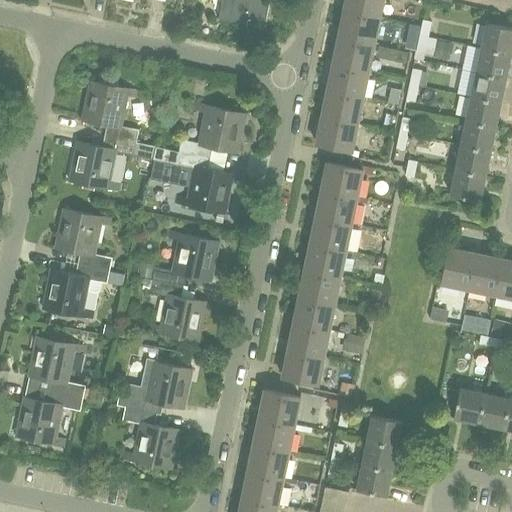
[(222,0),(219,18),(264,28),(269,4),(262,2),(262,0),(222,0)]
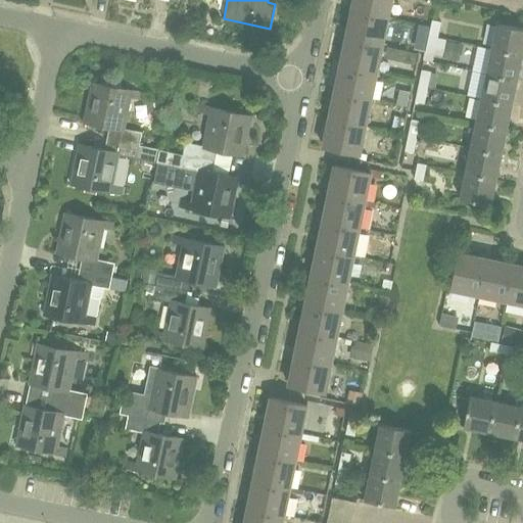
[(388,17),(391,0),(352,0),(351,9),(388,17)]
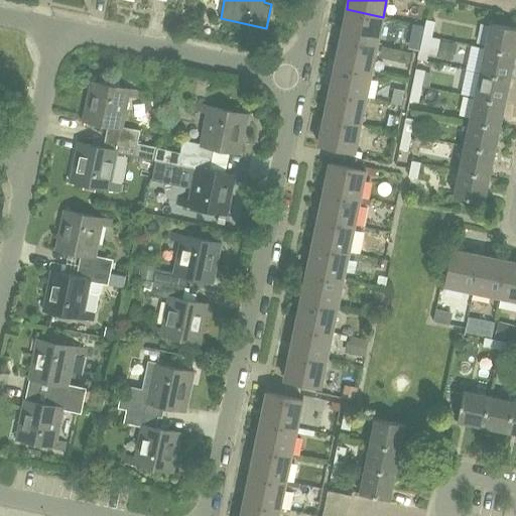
[(377,43),(383,17),(347,9),(341,36),(377,43)]
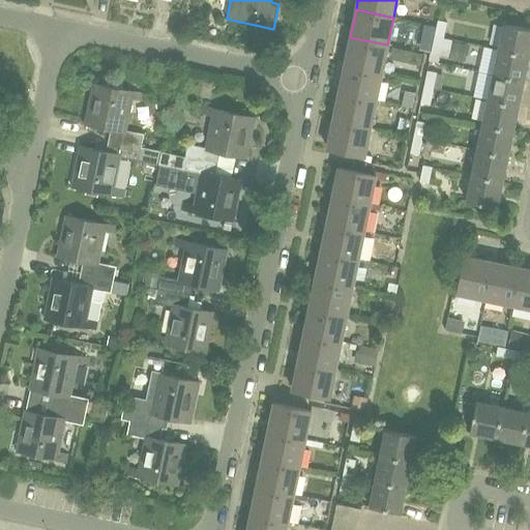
[(435,36),(444,38),(447,23),(438,21),(435,36)]
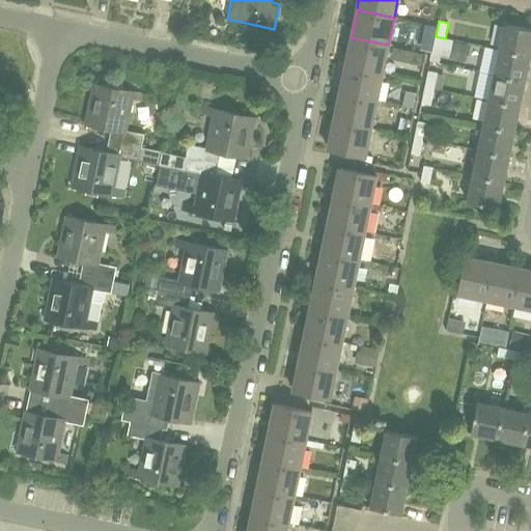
[(499,50),(530,56),(530,51),(530,29),(504,24),(499,50)]
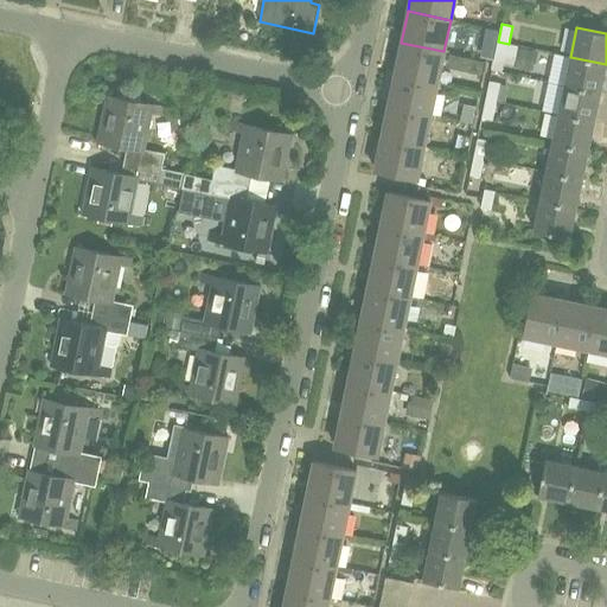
[(504,63),(509,44),(498,42),(494,61),(504,63)]
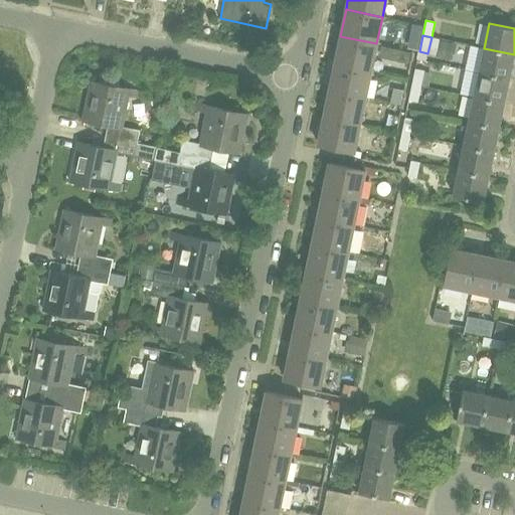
[(371,70),(376,43),(340,36),(335,63),(371,70)]
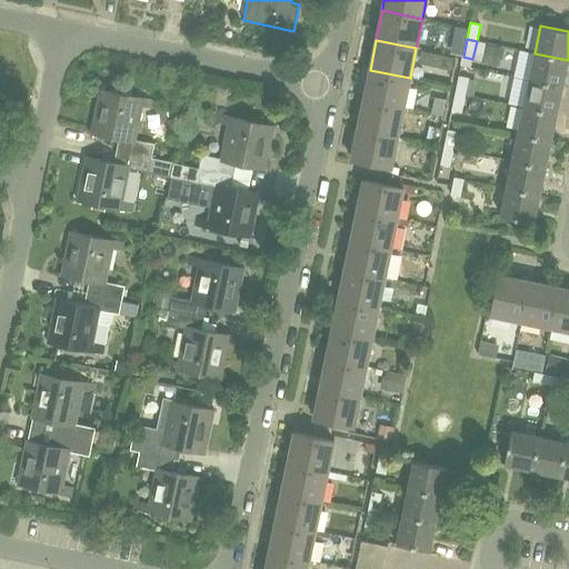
[(482,57),(481,61),(481,62),(482,62),(499,67),(503,48),(486,43),(482,57)]
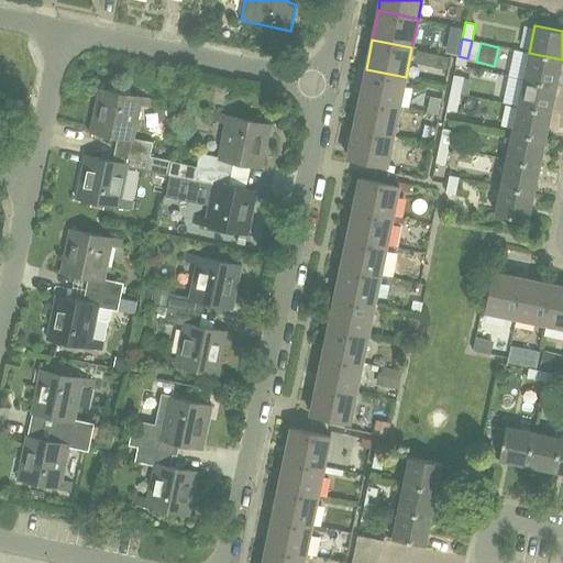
[(433,52),(431,66),(448,69),(451,56),(433,52)]
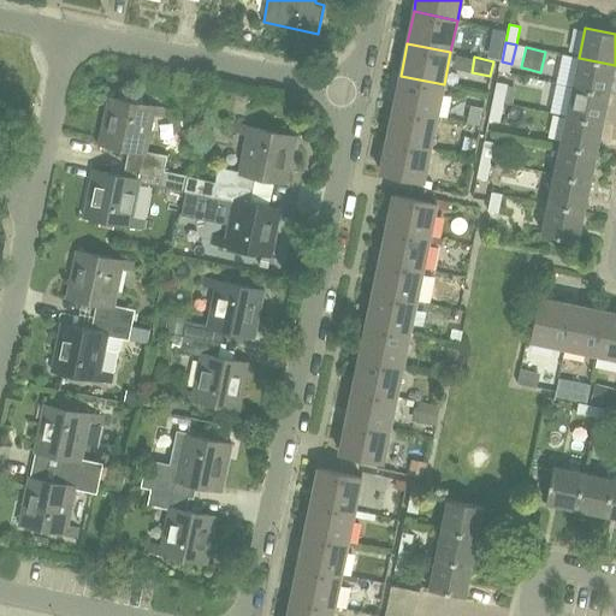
[(609,94),(615,65),(579,58),(573,87),(609,94)]
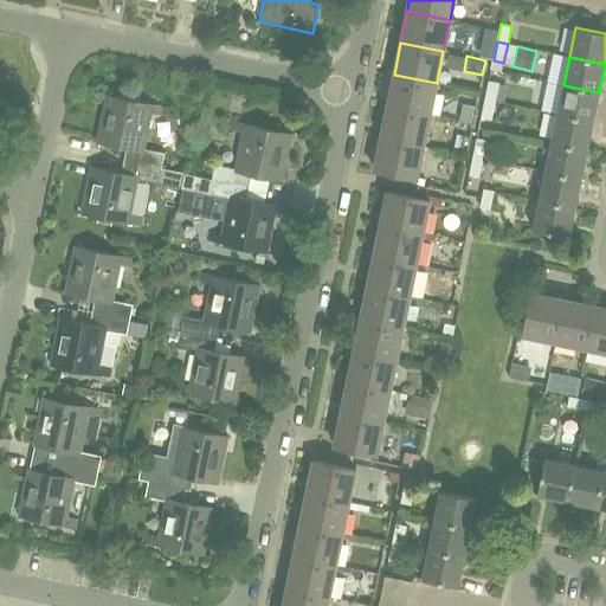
[(430,115),(437,83),(394,75),(387,105),(430,115)]
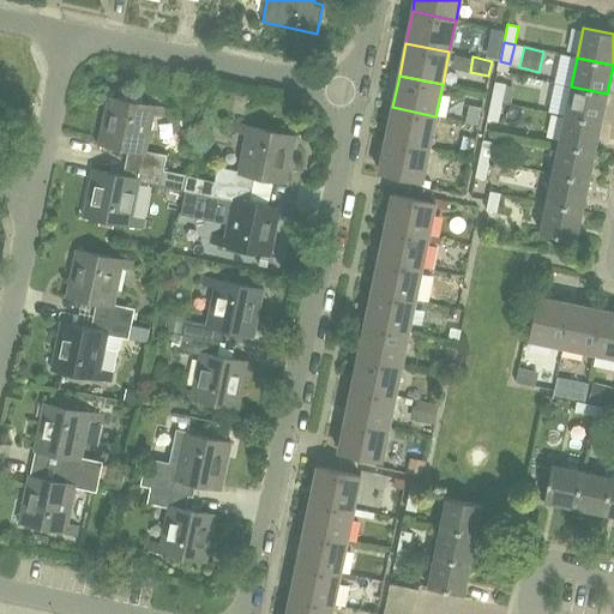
[(511,85),(505,84),(495,83),(492,101),(503,103),(507,104),(511,85)]
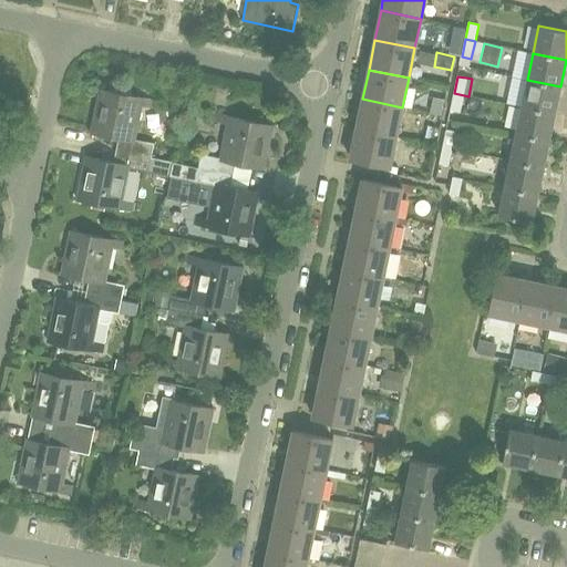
[(555,114),(560,86),(527,80),(522,107),(555,114)]
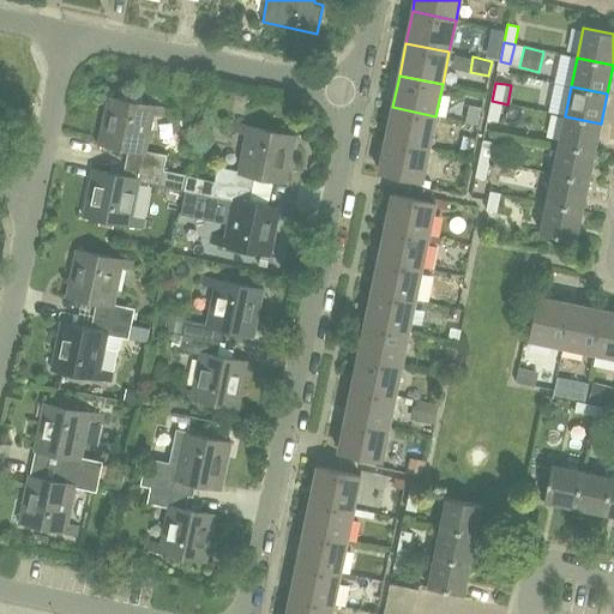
[(127,163),(164,170),(167,156),(144,151),(151,115),(167,118),(168,109),(108,97),(98,144),(130,150),(127,163)]
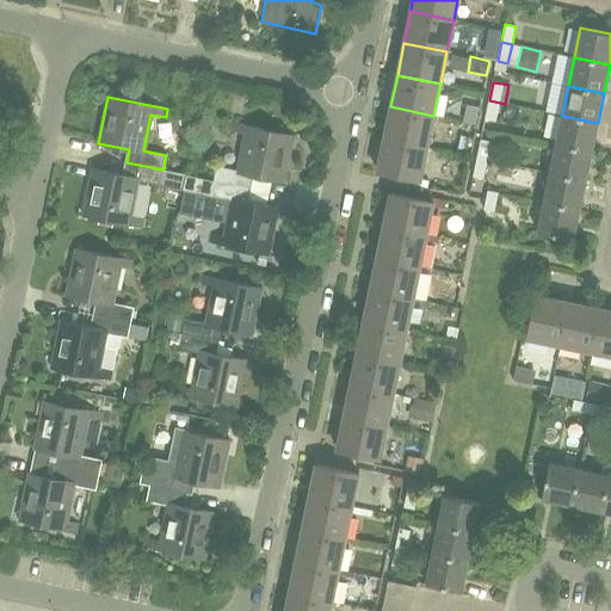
[(495,122),(500,103),(489,100),(486,119),(495,122)]
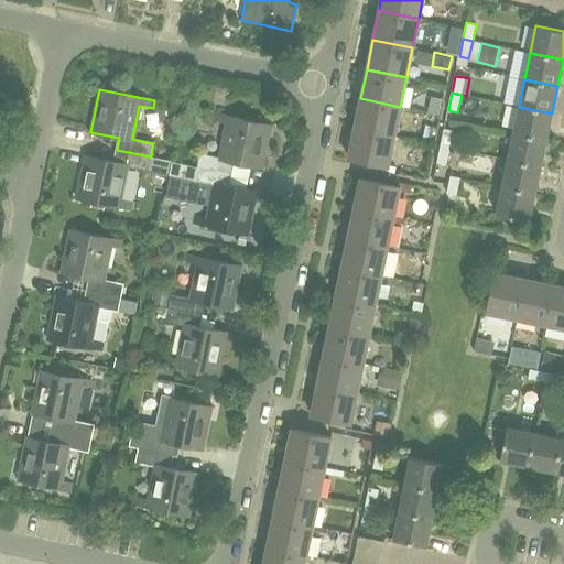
[(394,136),(400,107),(360,98),(355,128),(394,136)]
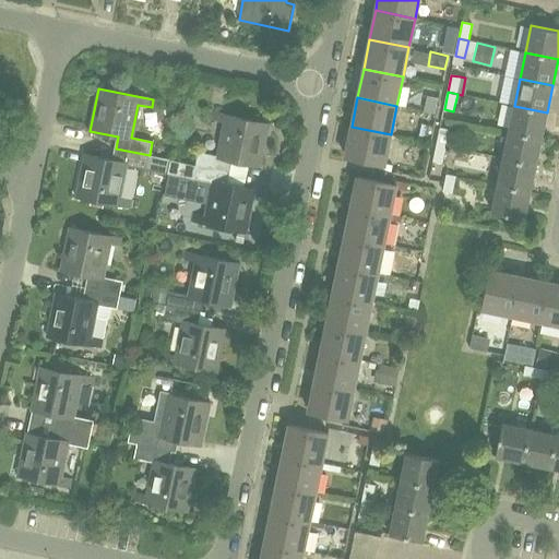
[(428,97),(425,111),(436,114),(437,107),(439,99),(428,97)]
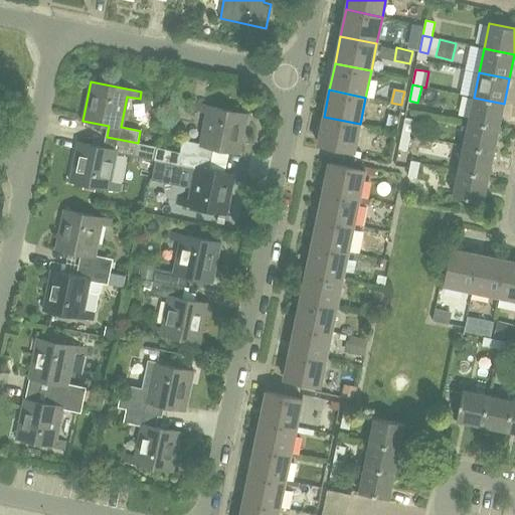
[(499,128),(504,104),(474,98),(469,122),(499,128)]
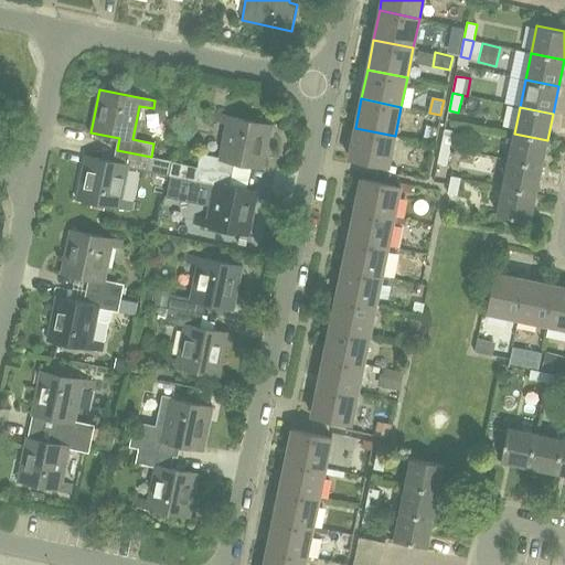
[(198,167),(231,174),(234,162),(263,169),(272,126),(216,114),(214,121),(228,124),(221,158),(200,153),(198,167)]
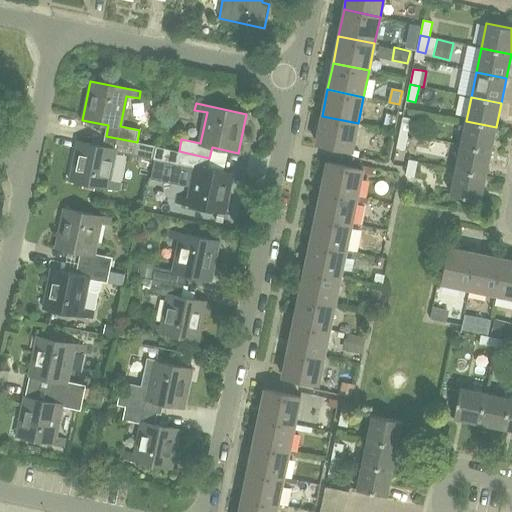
[(393,119),(394,115),(387,113),(386,117),(385,124),(392,125),(393,119)]
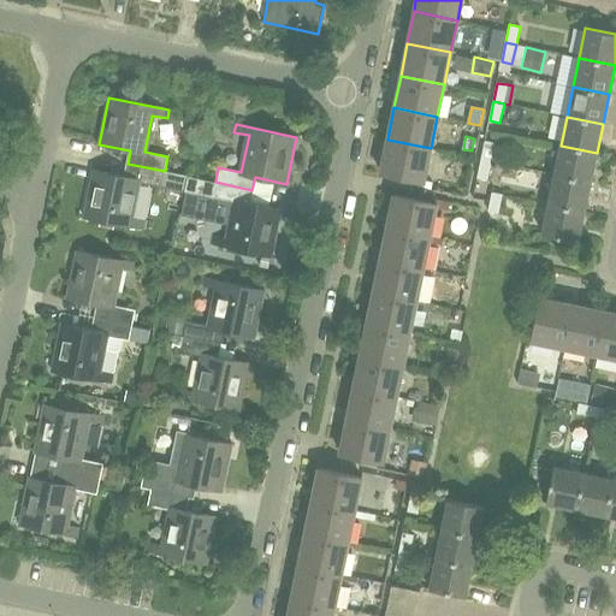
[(424,182),(431,148),(388,140),(380,172),(424,182)]
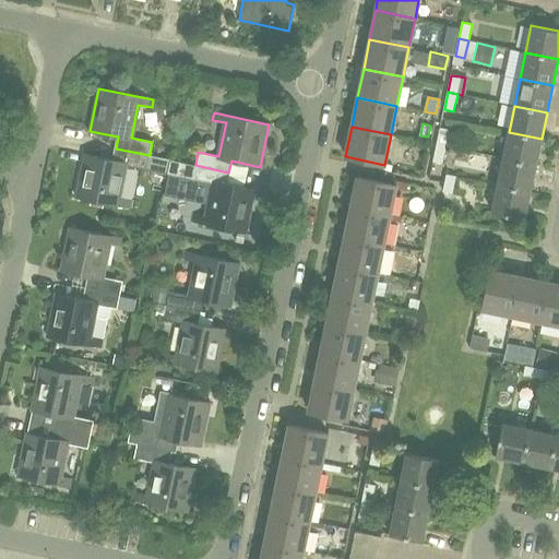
[(437,144),(445,146),(449,130),(440,128),(437,144)]
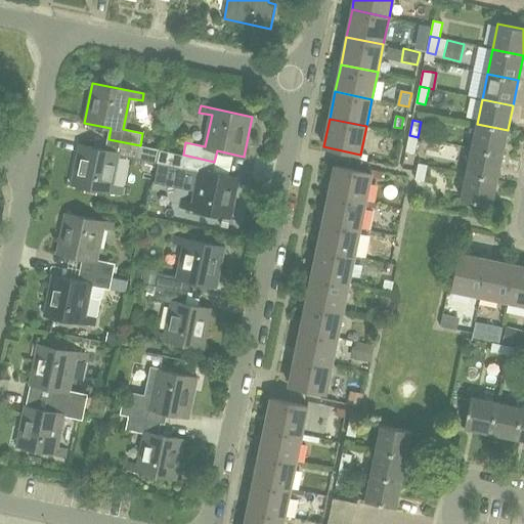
[(503,155),(508,130),(477,124),(472,148),(503,155)]
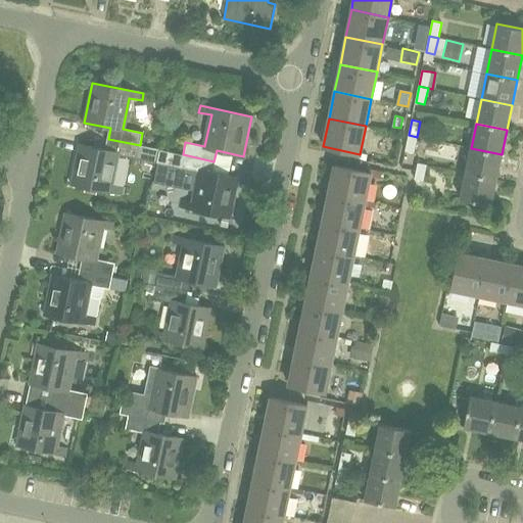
[(417,137),(409,135),(406,151),(414,153),(417,137)]
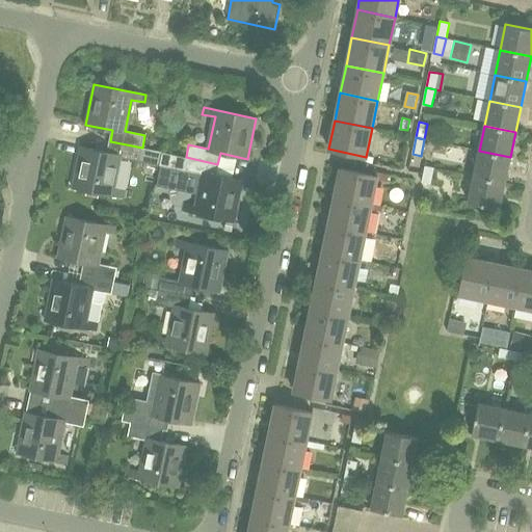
[(162,152),(142,148),(110,141),(108,152),(80,147),(72,187),(125,198),(126,191),(113,188),(120,157),(159,165),(162,152)]
